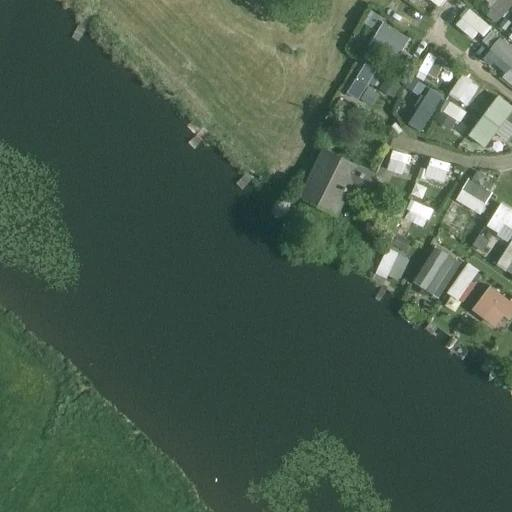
[(511,0),(498,0),(488,15),(500,23),(511,4),(511,0)]
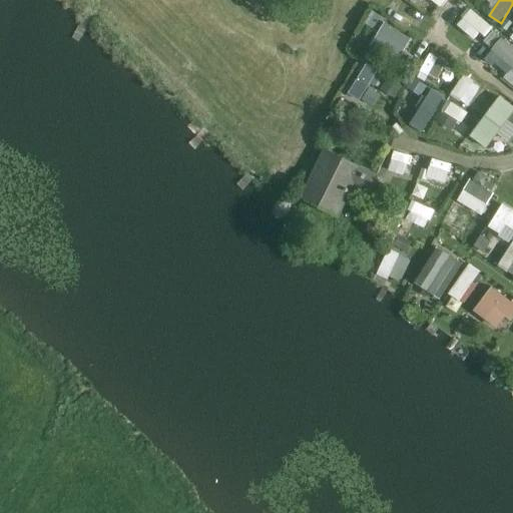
[(470,8),(456,24),(477,42),(491,26),(470,8)]
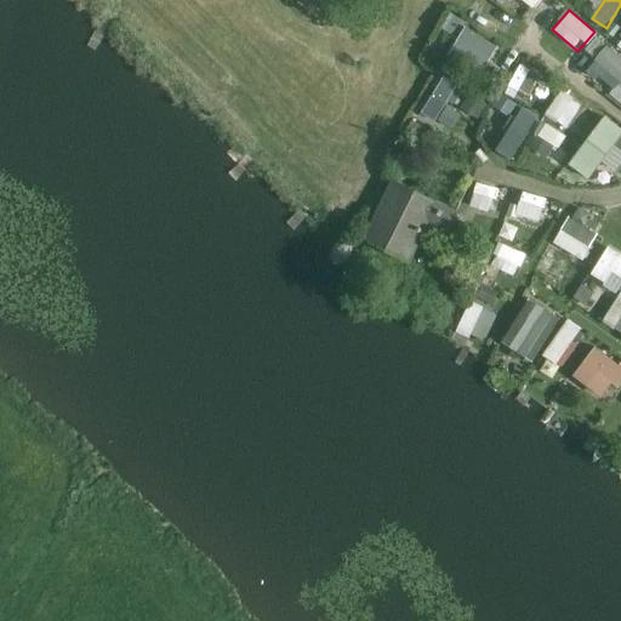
[(448,55),(482,74),(499,45),(463,26),(448,55)]
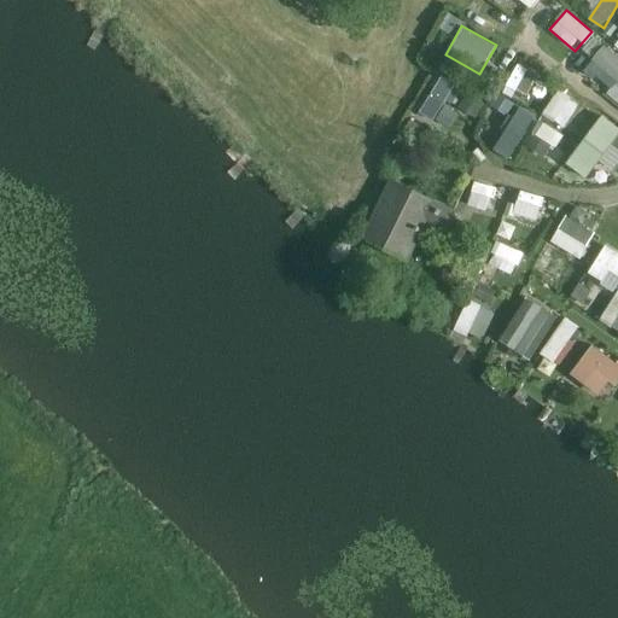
[(612,87),(617,80),(617,57),(602,44),(590,57),(602,68),(596,74),(612,87)]
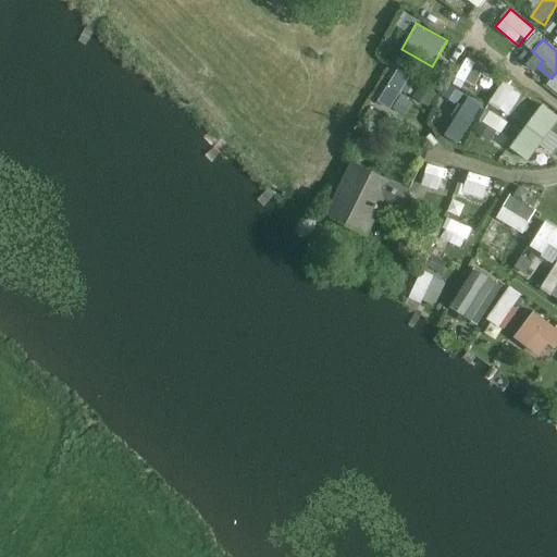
[(472,88),(485,69),(467,57),(454,77),(472,88)]
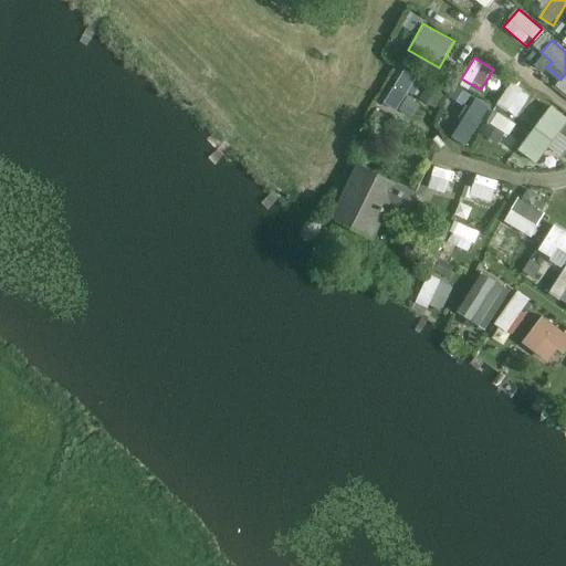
[(383,102),(397,111),(417,77),(402,69),(383,102)]
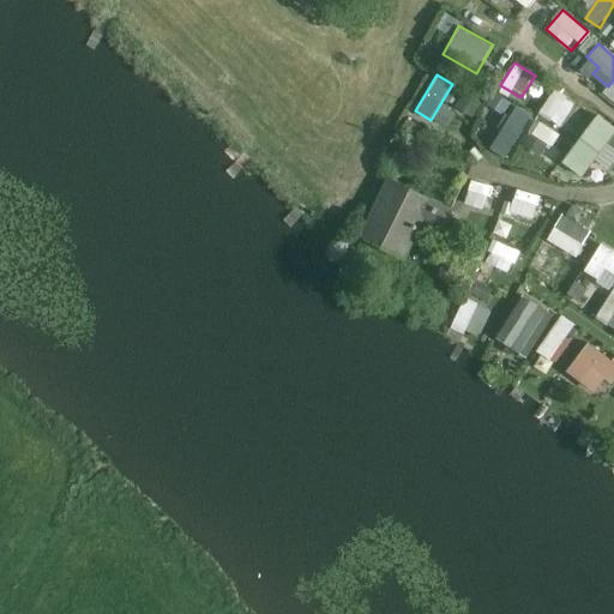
[(456,106),(475,115),(482,101),(463,91),(456,106)]
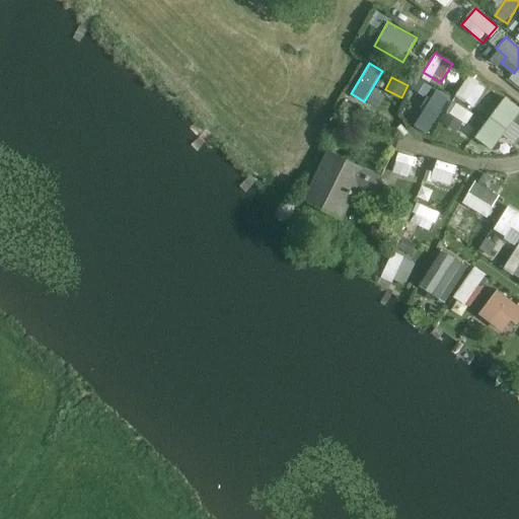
[(417,80),(413,90),(428,95),(431,84),(417,80)]
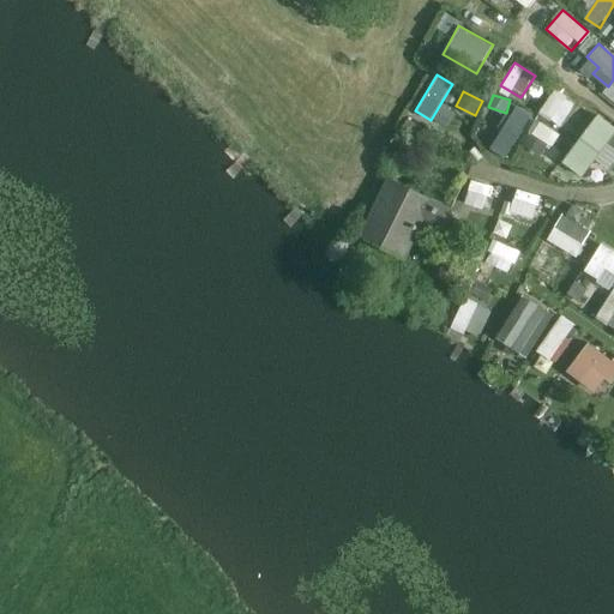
[(512,104),(491,150),(510,158),(531,113),(512,104)]
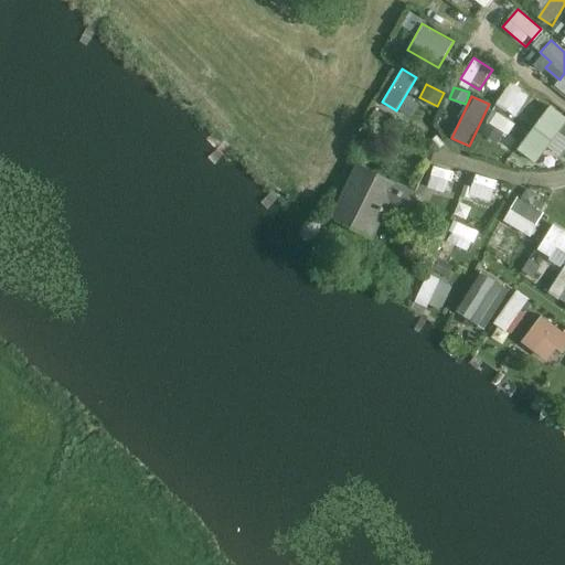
[(564,117),(548,105),(515,147),(540,166),(564,134),(564,117)]
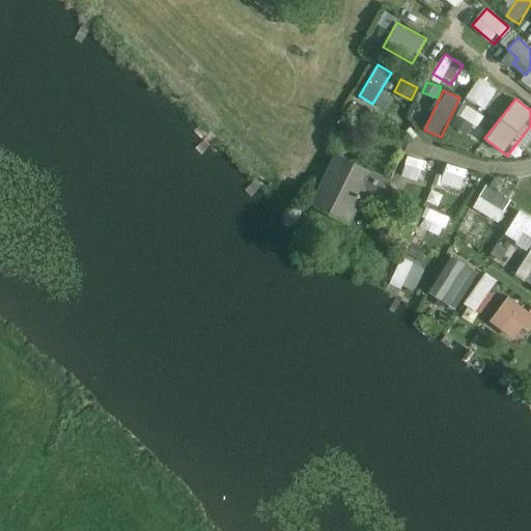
[(476,130),(484,116),(465,104),(456,117),(476,130)]
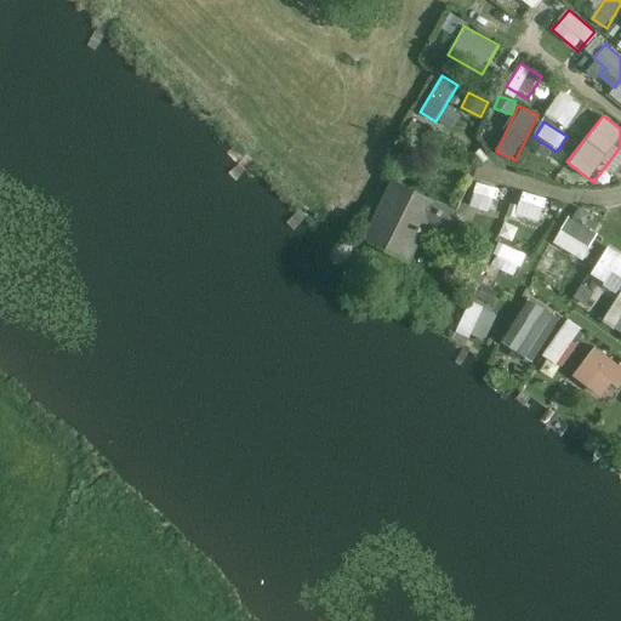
[(469,205),(490,211),(497,187),(477,181),(469,205)]
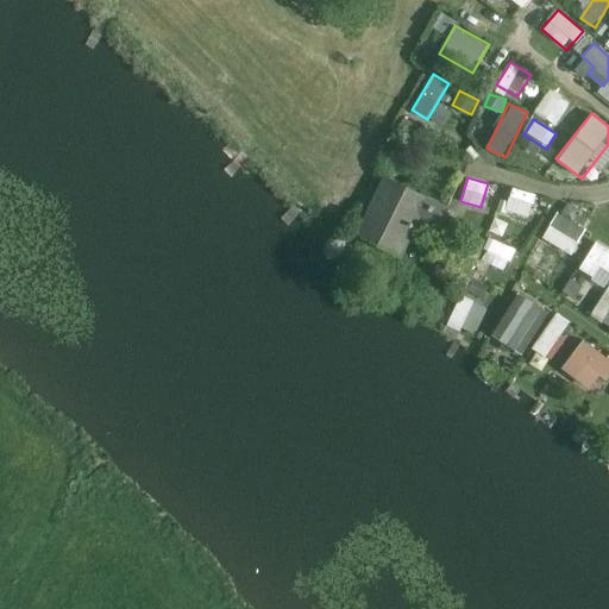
[(383,179),(357,234),(400,257),(421,215),(440,225),(447,209),(383,179)]
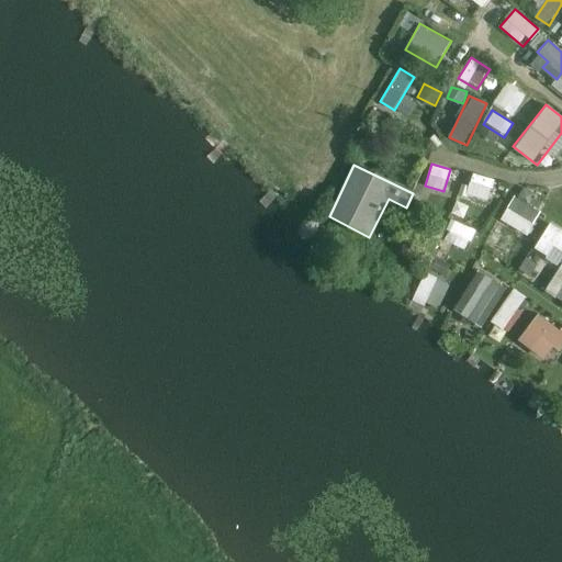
[(528,235),(542,206),(516,193),(502,222),(528,235)]
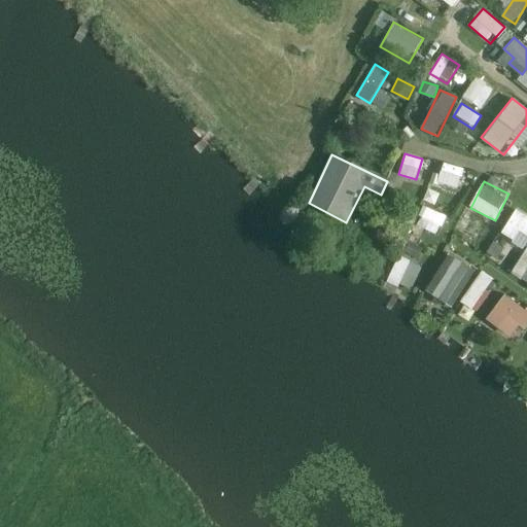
[(466,207),(455,229),(479,242),(491,220),(466,207)]
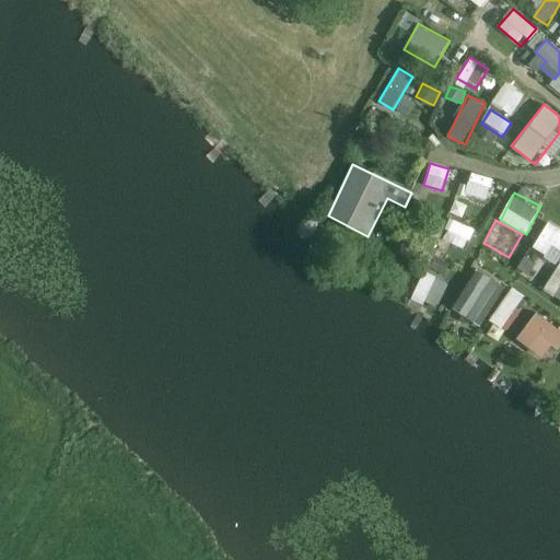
[(559,228),(548,220),(532,245),(556,261),(559,255),(559,228)]
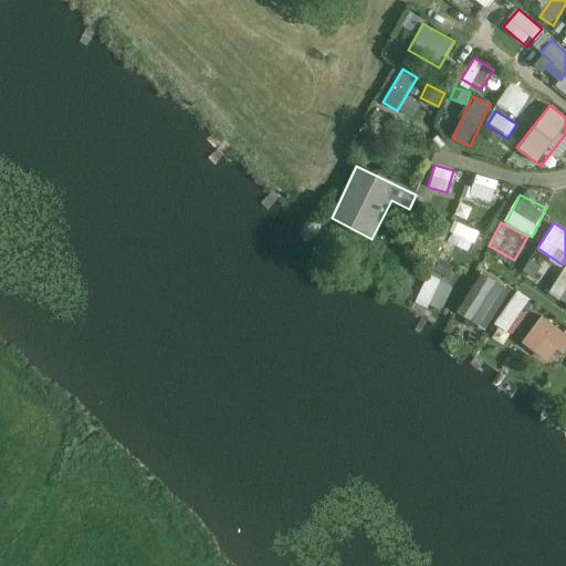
[(468,255),(479,231),(461,223),(450,248),(468,255)]
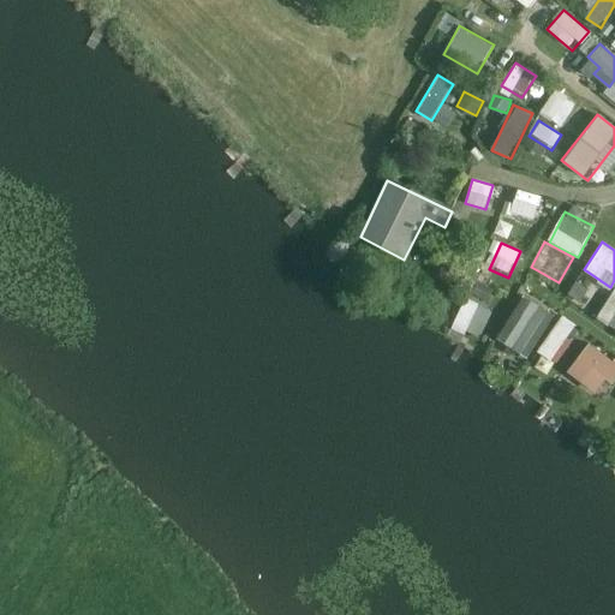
[(584,273),(578,282),(595,292),(601,282),(584,273)]
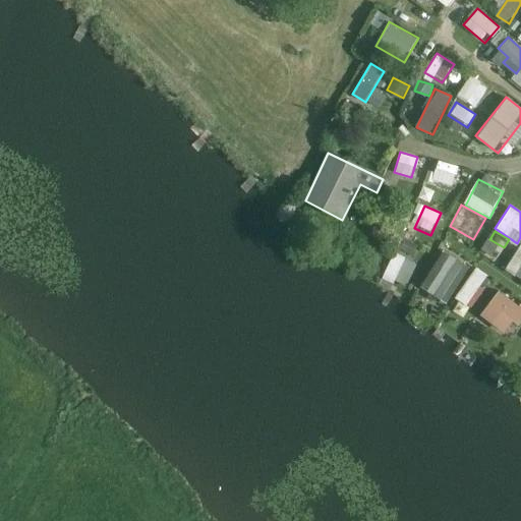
[(447,303),(470,267),(444,249),(419,287),(447,303)]
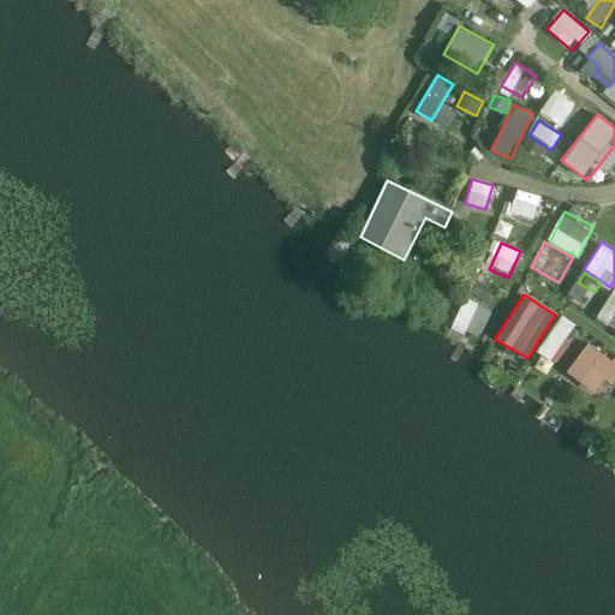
[(481,339),(493,309),(463,298),(452,328),(481,339)]
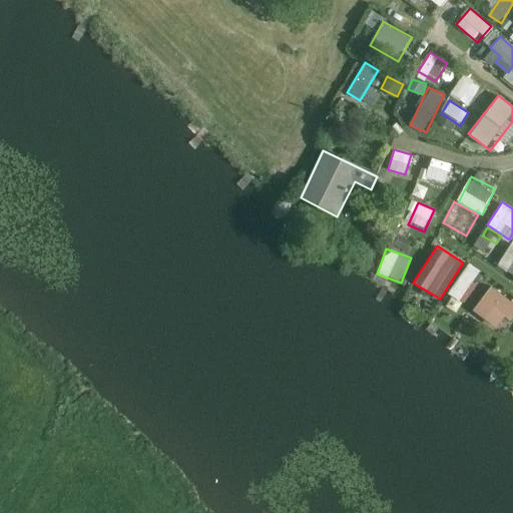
[(466,263),(449,294),(462,301),(479,269),(466,263)]
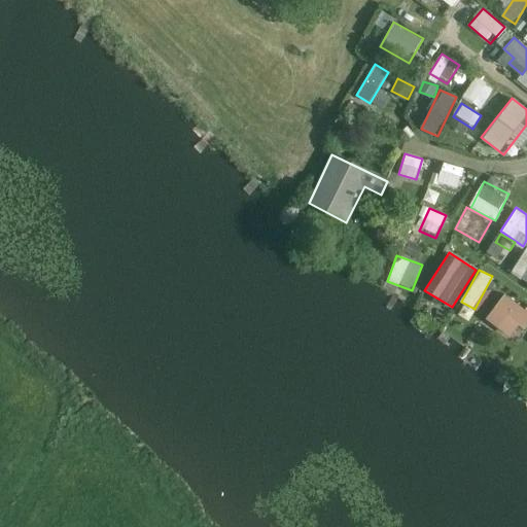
[(518,341),(526,324),(526,308),(501,293),(486,321),(518,341)]
